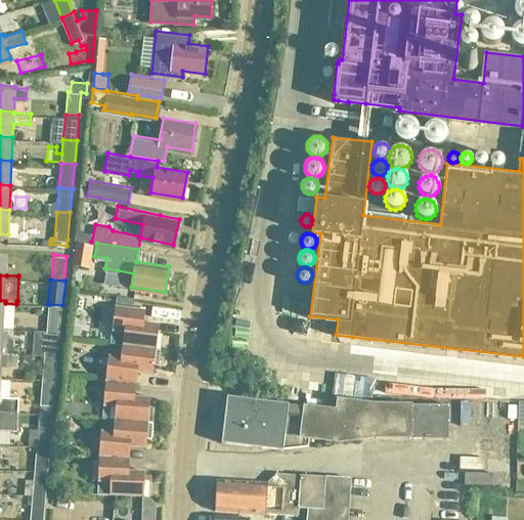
[(93,302),(92,319),(102,319),(103,287),(73,286),(72,302),(93,302)]
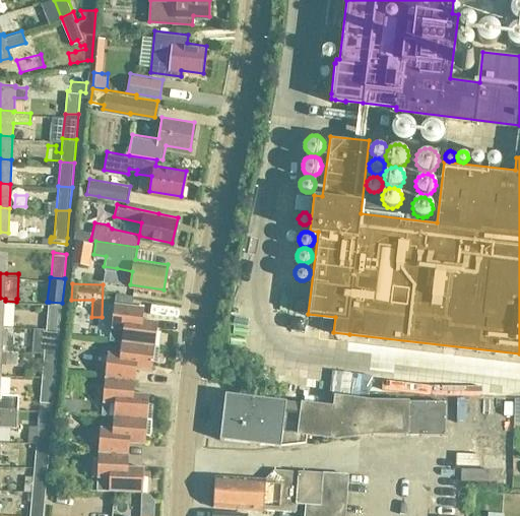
[(116,291),(112,325),(110,337),(122,339),(159,343),(161,328),(156,327),(157,319),(143,317),(144,304),(133,303),(134,293),(116,291)]
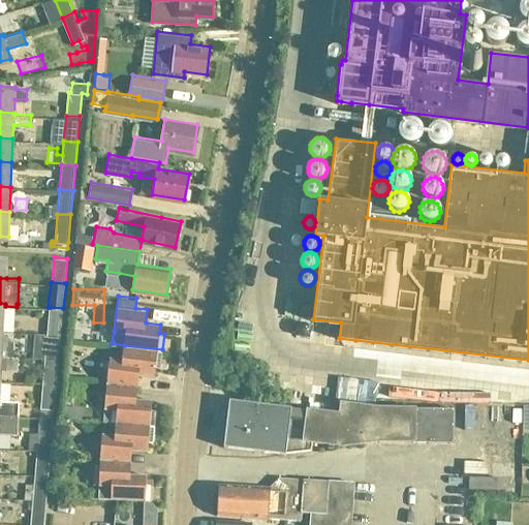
[(50,307),(48,331),(61,332),(63,308),(50,307)]
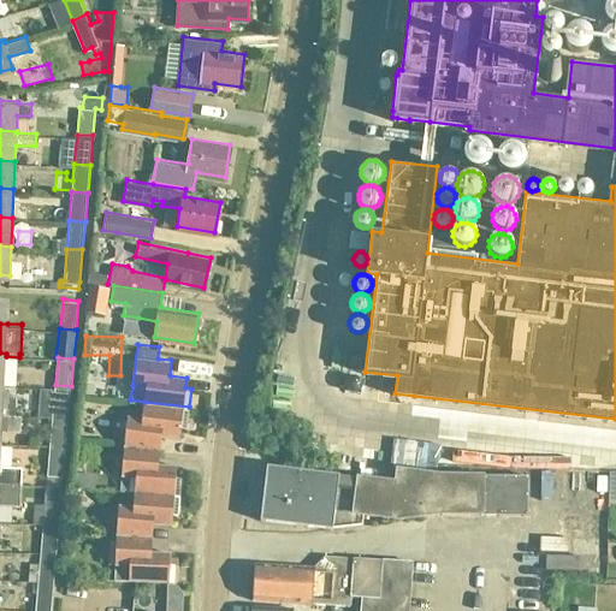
[(80,378),(99,372),(95,360),(76,365),(80,378)]
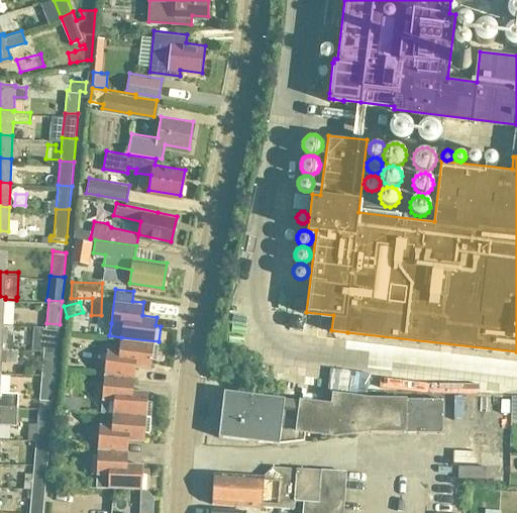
[(79,329),(80,320),(71,319),(70,328),(79,329)]
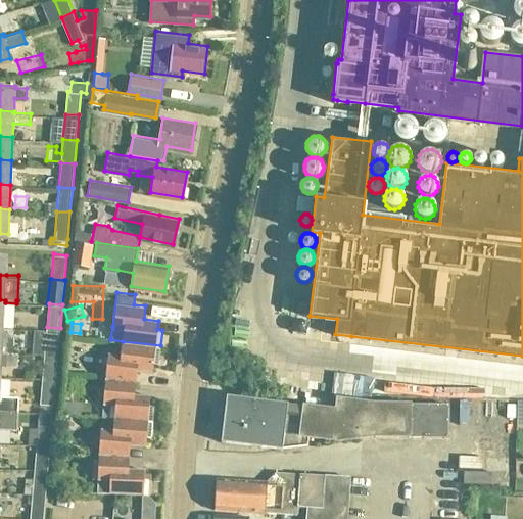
[(4,325),(0,324),(0,348),(2,349),(3,336),(13,336),(13,328),(3,327),(4,325)]
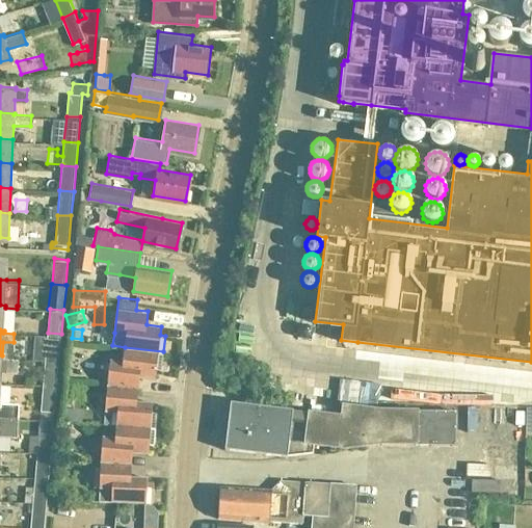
[(48,333),(46,358),(59,358),(61,334),(48,333)]
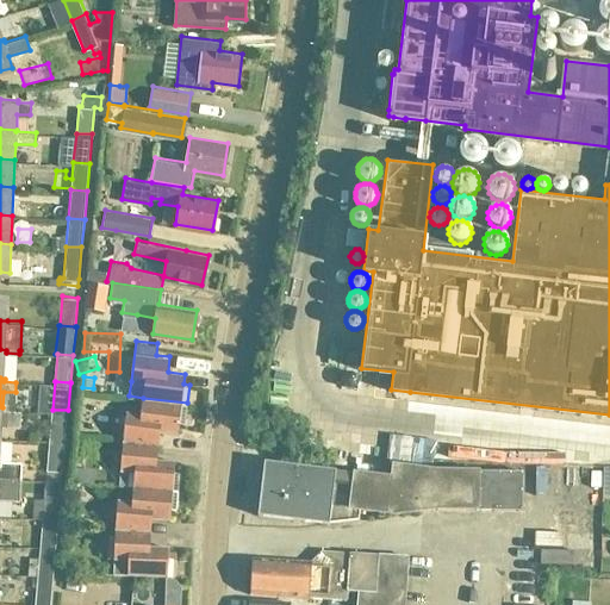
[(187,403),(143,398),(142,411),(128,410),(124,440),(160,442),(161,429),(179,431),(180,420),(185,420),(187,403)]
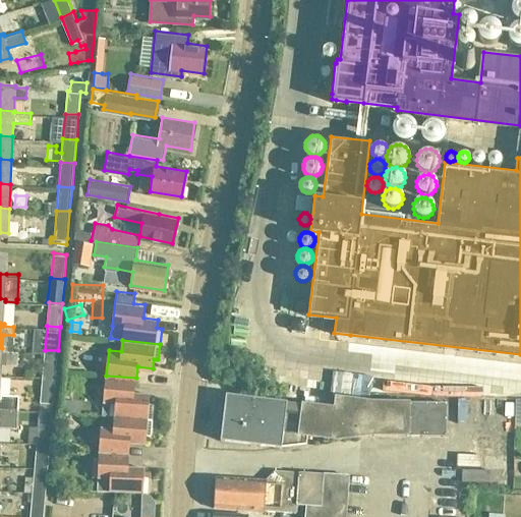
[(0,347),(0,371),(1,372),(1,361),(16,362),(17,348),(2,348),(0,347)]
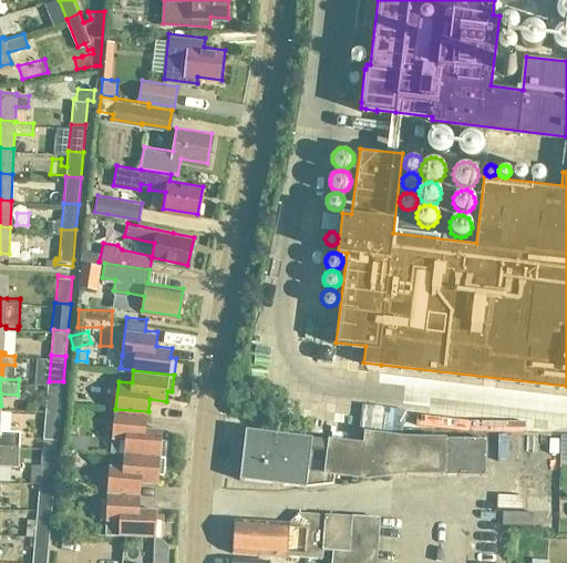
[(49,381),(45,408),(61,409),(63,381),(49,381)]
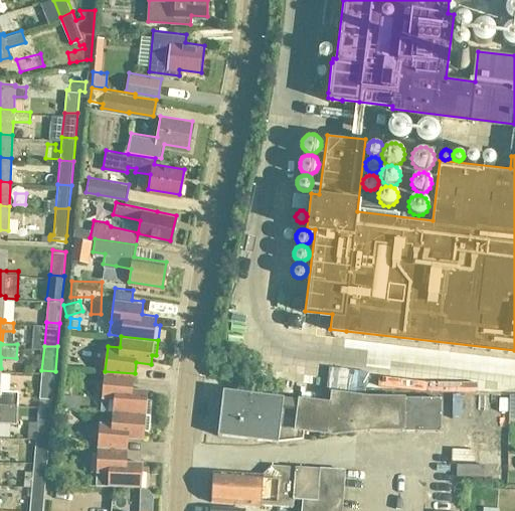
[(0,387),(1,368),(0,367),(0,401),(18,402),(18,389),(0,388),(0,387)]
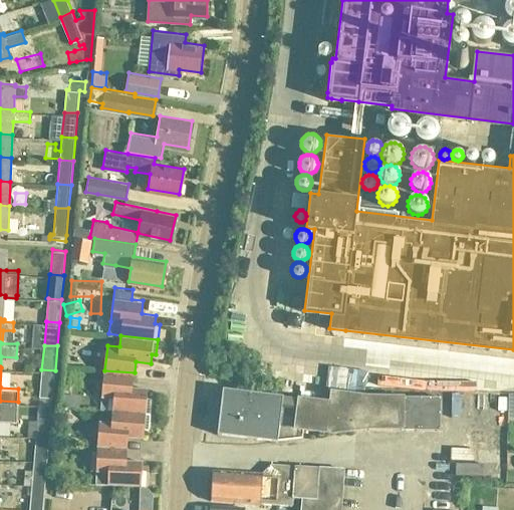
[(55,370),(41,369),(39,395),(52,397),(55,370)]
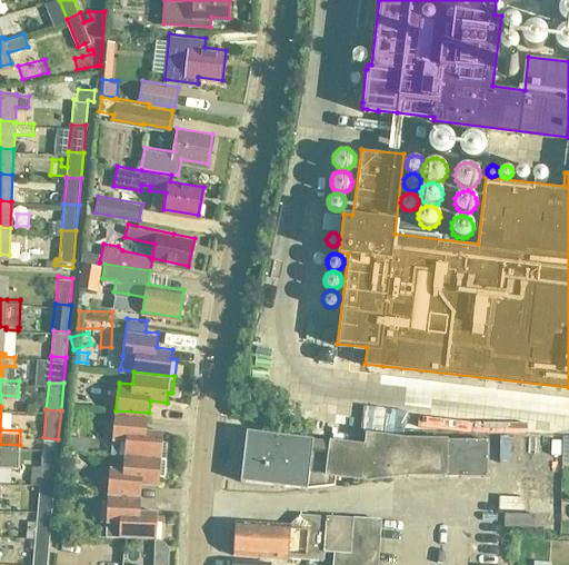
[(116,410),(112,437),(111,452),(126,452),(126,453),(167,456),(168,439),(163,439),(165,428),(147,427),(149,413),(116,410)]
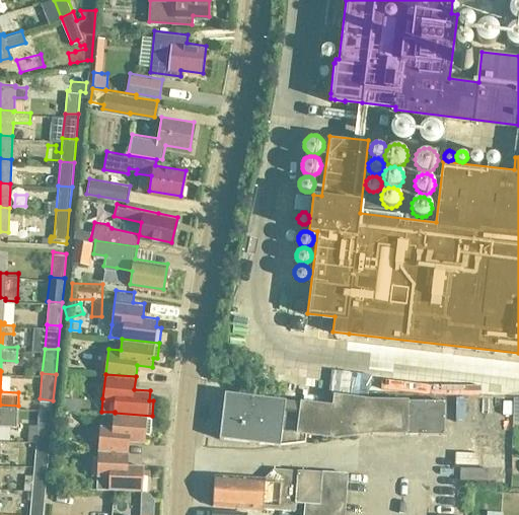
[(226,390),(220,436),(281,444),(281,442),(305,439),(306,432),(338,436),(373,432),(445,433),(445,399),(371,397),(336,393),(334,405),(226,390)]
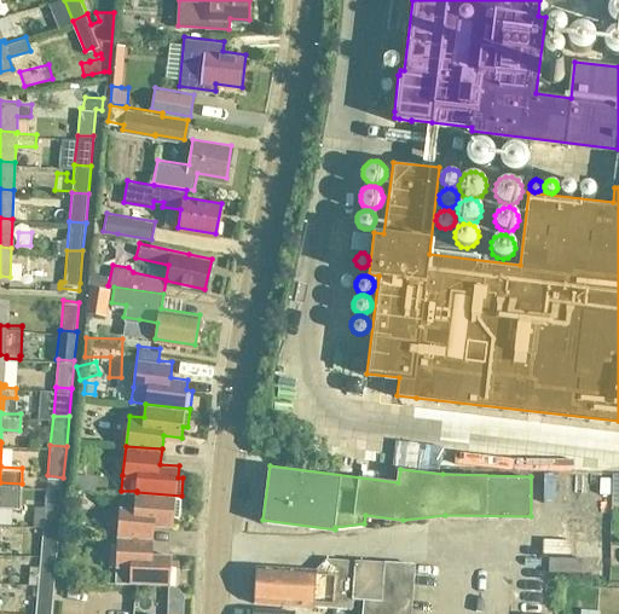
[(0,482),(0,504),(15,505),(21,507),(22,484),(0,482)]
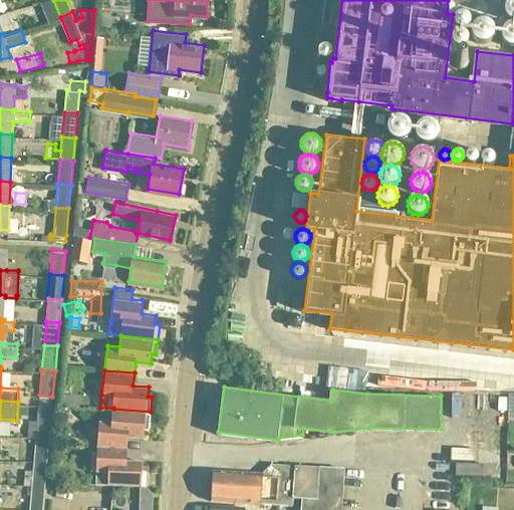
[(37,420),(36,435),(49,436),(51,412),(51,404),(37,404),(36,420),(37,420)]
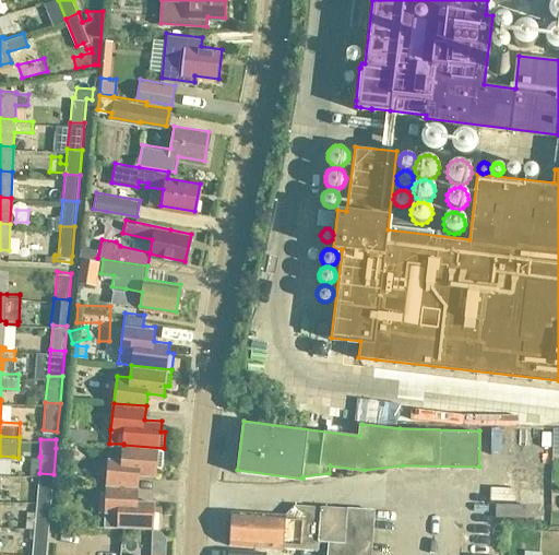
[(164,448),(123,445),(122,457),(108,456),(107,483),(139,485),(140,473),(156,474),(157,464),(162,464),(164,448)]
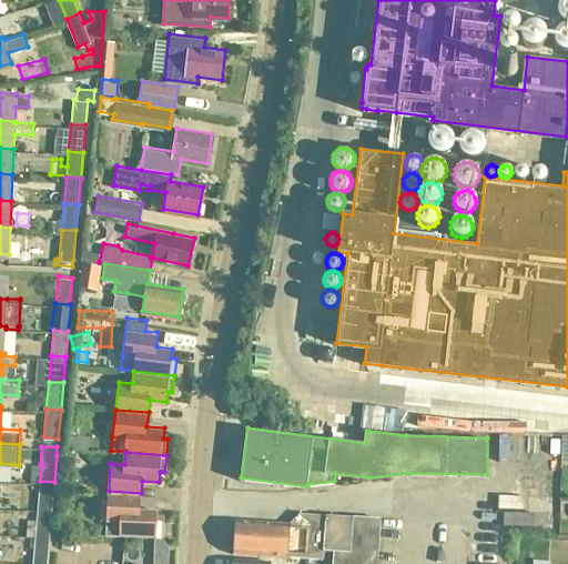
[(34,503),(32,476),(20,477),(21,504),(34,503)]
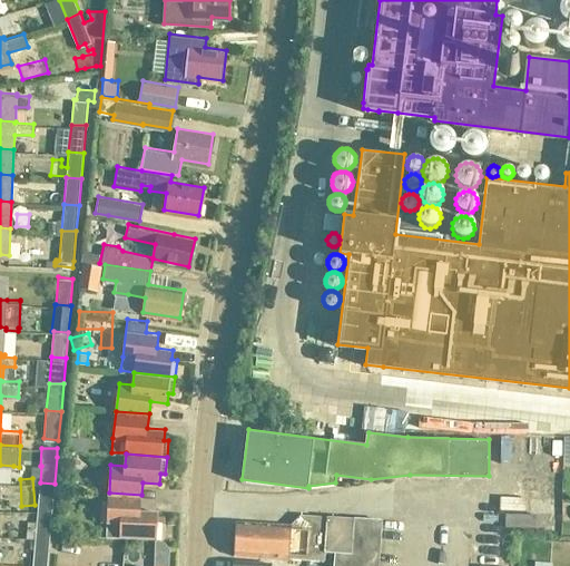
[(40,482),(38,509),(52,509),(55,484),(40,482)]
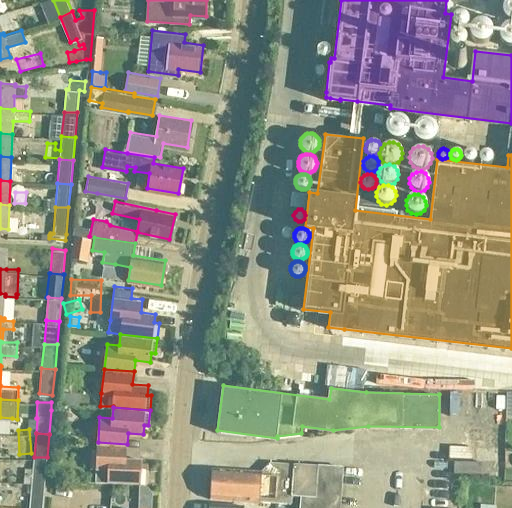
[(127,444),(98,442),(96,468),(109,468),(108,480),(145,482),(146,467),(142,466),(142,457),(126,456),(127,444)]
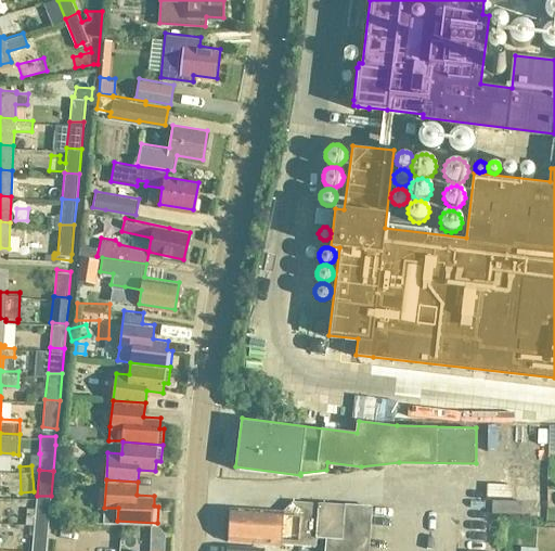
[(21,495),(21,496),(29,496),(37,497),(36,507),(28,505),(27,522),(34,523),(35,522),(49,523),(51,496),(37,496),(21,495)]
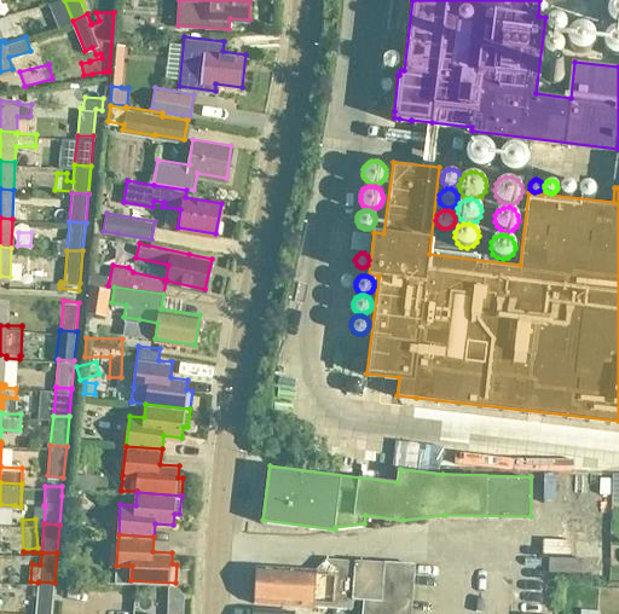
[(410,613),(414,562),(327,556),(316,568),(258,565),(255,600),(353,607),(353,597),(360,598),(360,602),(364,602),(363,613),(410,613)]
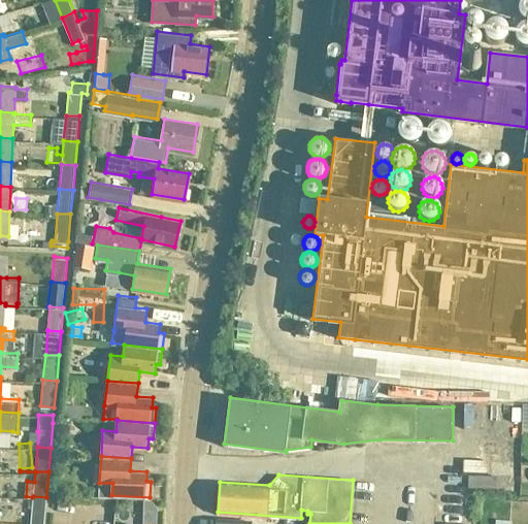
[(32,497),(30,521),(44,522),(46,497),(33,496),(32,497)]
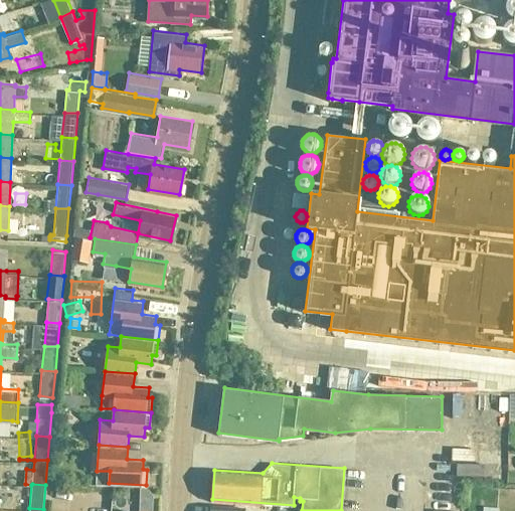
[(139,510),(152,510),(153,501),(140,501),(139,510)]
